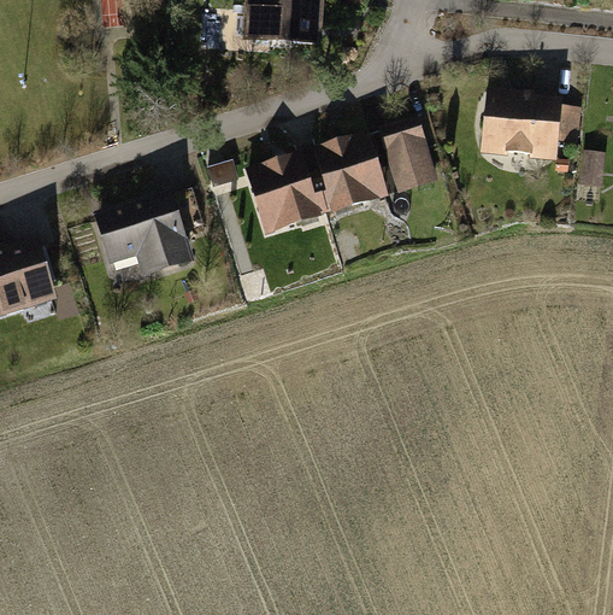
[(318,0),(243,0),(241,45),(298,47),(299,27),(318,27),(318,0)]
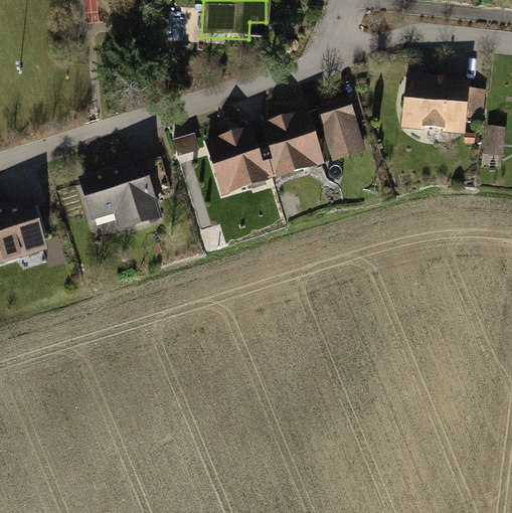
[(406,71),(402,123),(466,128),(467,115),(483,117),(485,87),(469,86),(470,75),(406,71)]
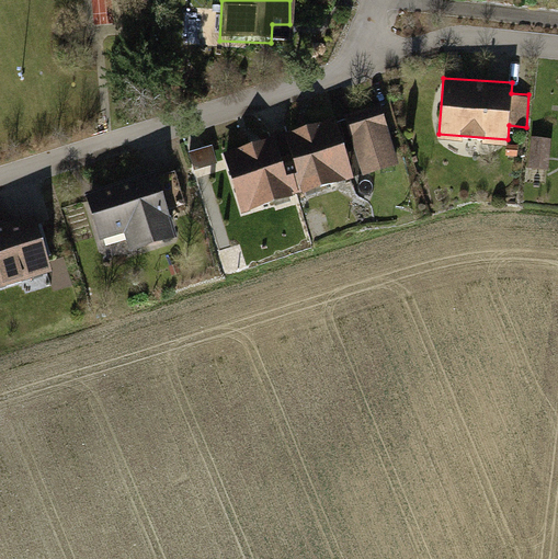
[(397,161),(379,103),(334,116),(345,149),(355,146),(363,172),(397,161)]
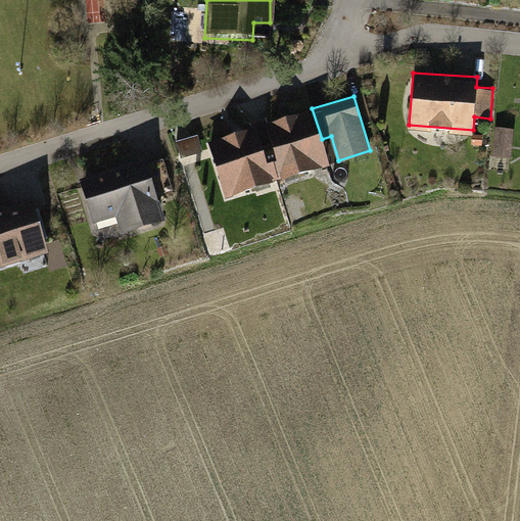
[(312,107),(264,122),(269,137),(264,139),(275,175),(280,173),(281,178),(329,162),(322,139),(312,108),(312,107)]
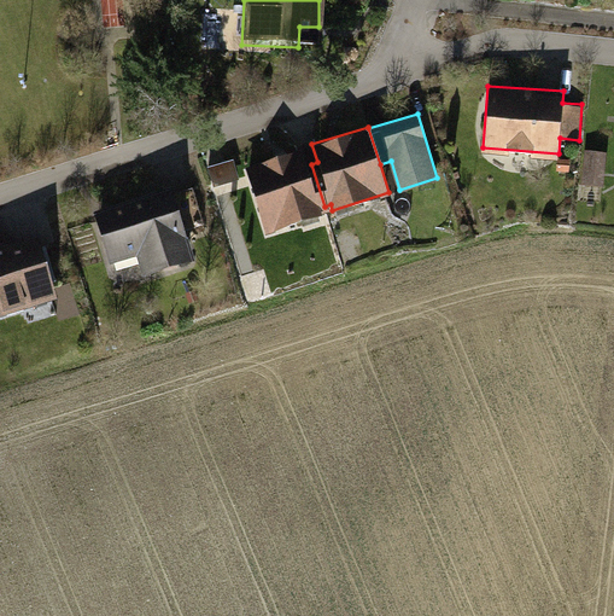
[(606,150),(588,149),(588,158),(582,157),(580,186),(602,187),(606,150)]
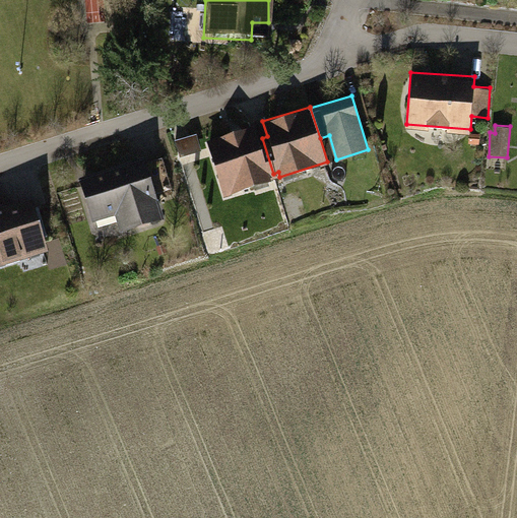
[(252,126),(205,140),(221,196),(269,182),(267,176),(273,174),(262,138),(257,139),(252,126)]
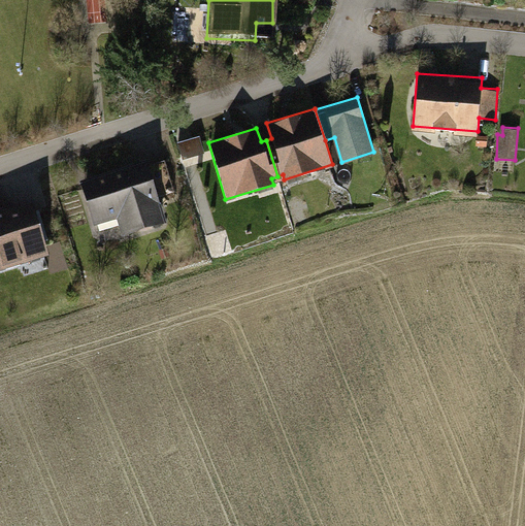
[(79,187),(93,229),(120,220),(125,237),(165,225),(146,165),(79,187)]
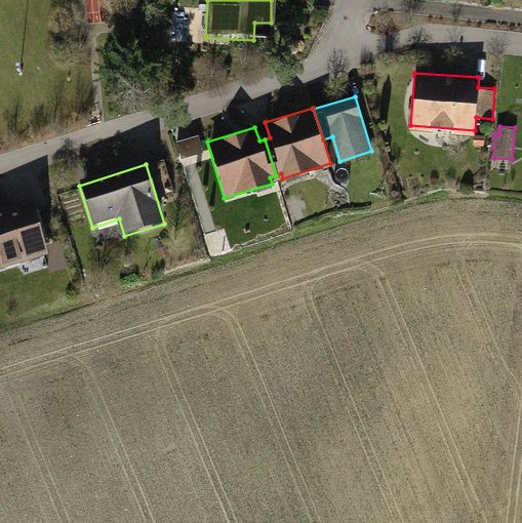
[(289,199),(275,204),(278,214),(292,210),(289,199)]
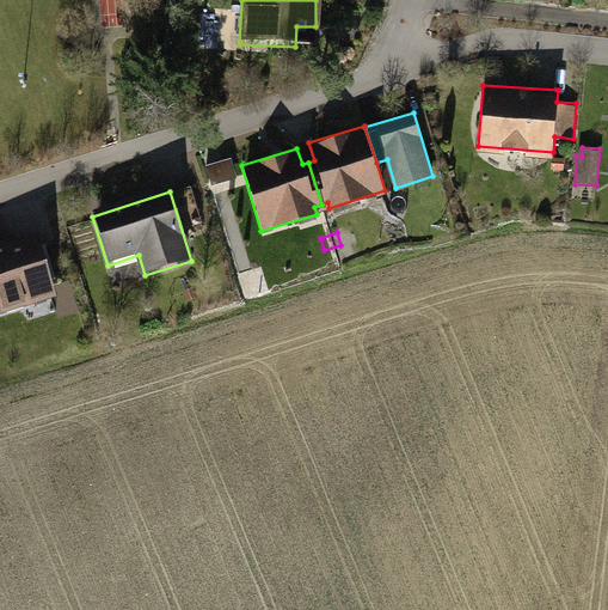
[(0,316),(53,299),(34,236),(0,245),(0,316)]
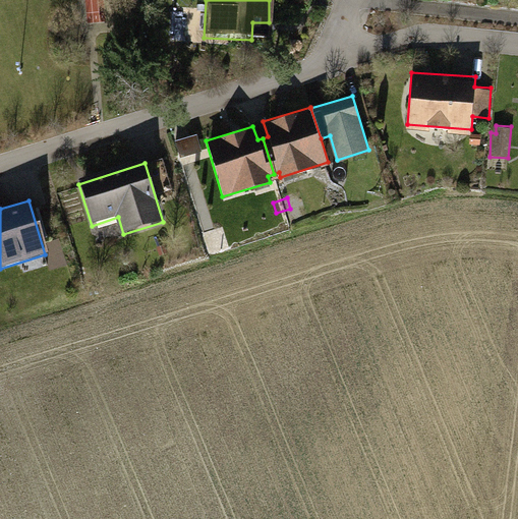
All buildings are outlined.
